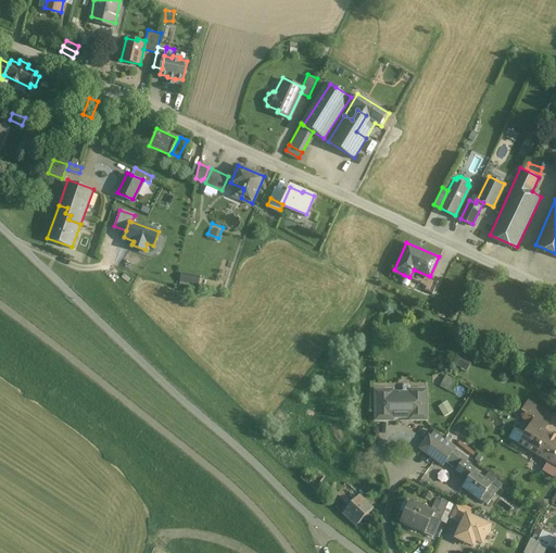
[(438,279),(430,276),(429,276),(414,269),(409,277),(411,277),(426,285),(424,288),(432,292),(438,279)]
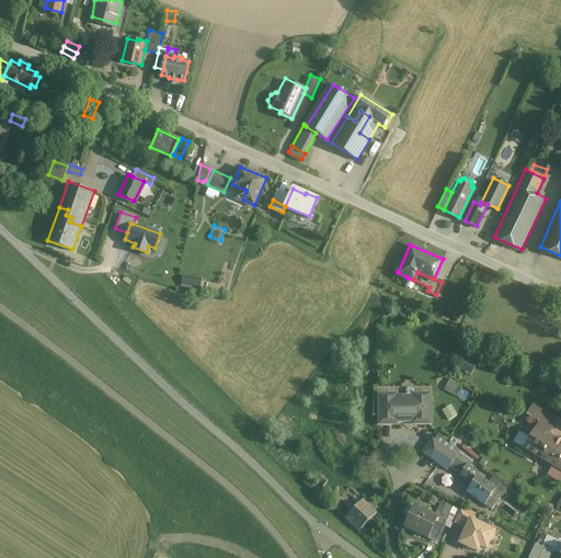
[(203,283),(203,273),(182,273),(182,283),(203,283)]
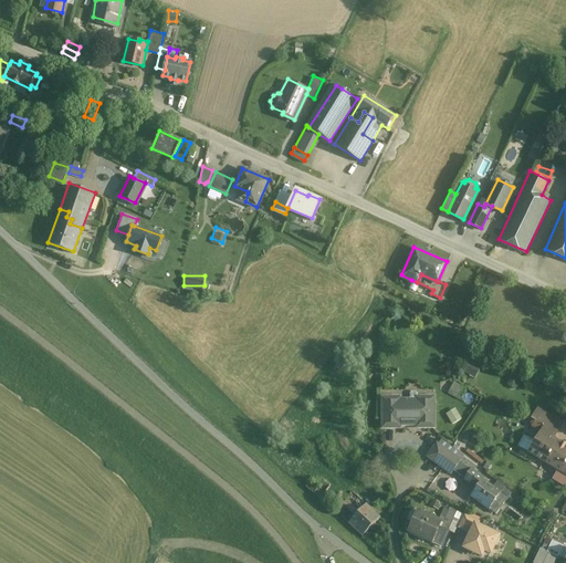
[(417,282),(411,280),(409,287),(415,289),(418,282),(417,282)]
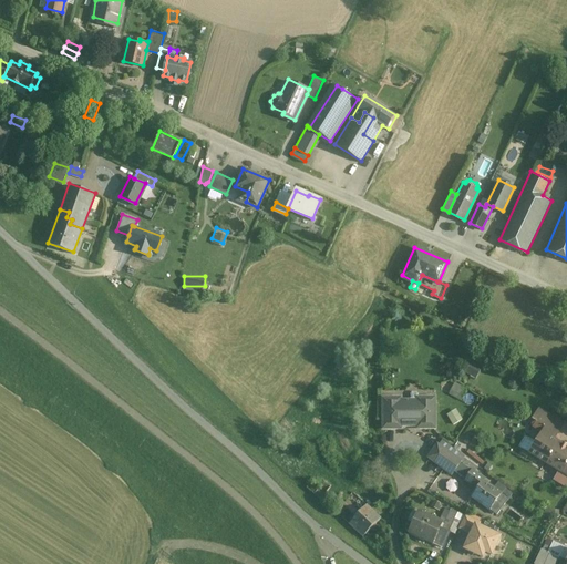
[(470,361),(465,369),(473,372),(477,366),(470,361)]
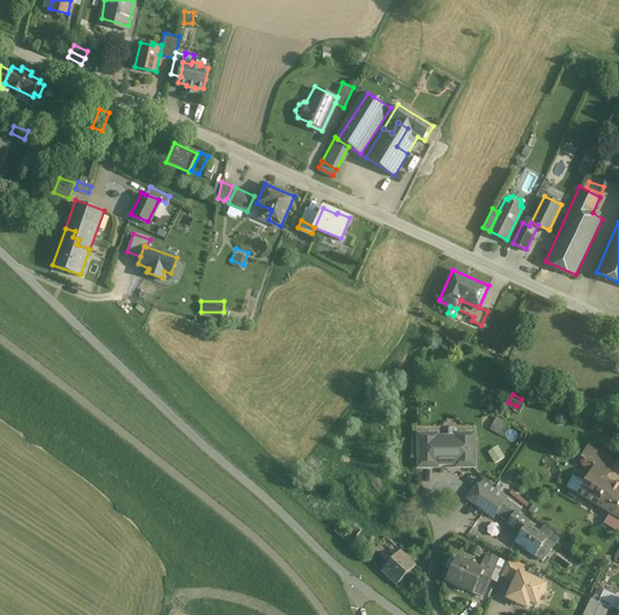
[(489,427),(503,434),(509,421),(496,413),(489,427)]
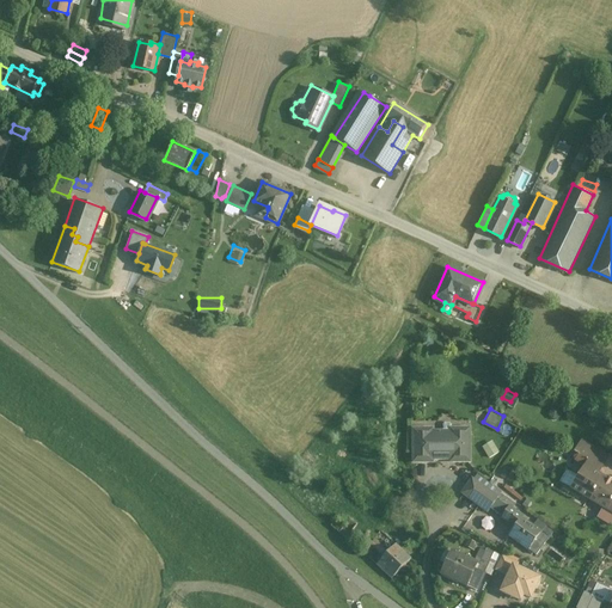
[(450,421),(445,421),(442,422),(442,429),(439,429),(439,430),(432,430),(432,428),(414,428),(414,459),(432,459),(432,455),(436,455),(438,456),(444,456),(445,455),(451,455),(451,459),(469,458),(469,427),(451,428),(451,422),(450,421)]
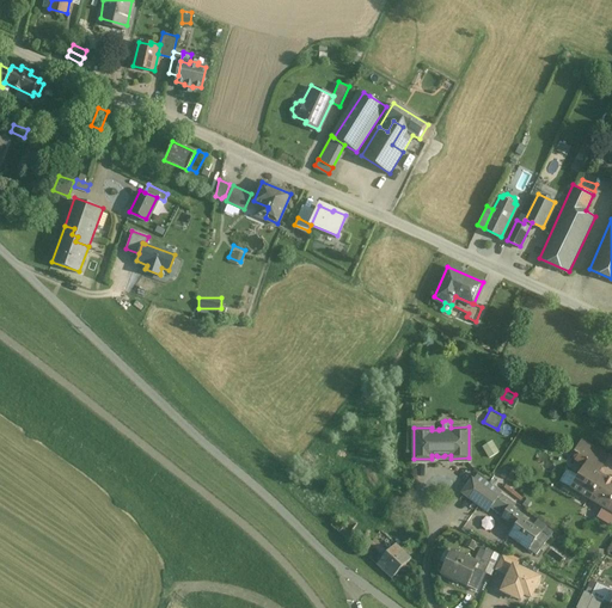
[(491,437),(481,442),(487,455),(497,449),(491,437)]
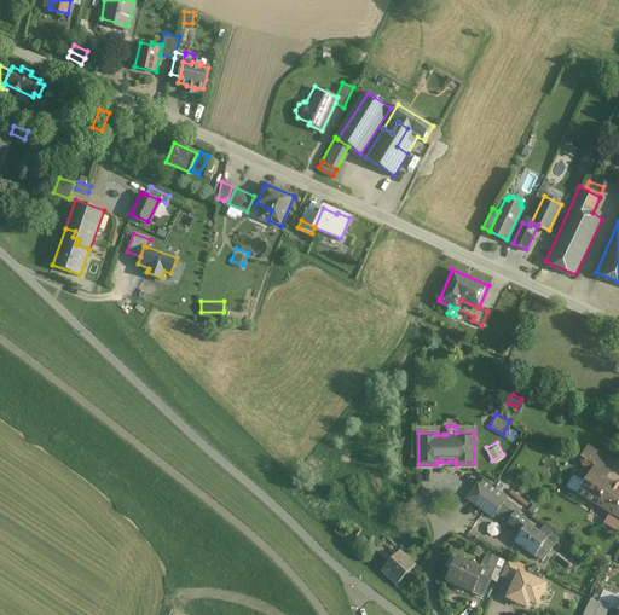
[(612,463),(585,447),(580,456),(582,456),(594,463),(595,462),(605,468),(603,469),(607,470),(612,463)]
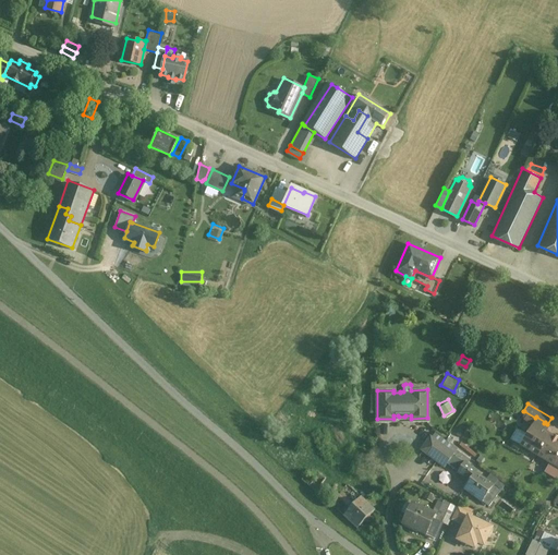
[(533,423),(520,444),(549,461),(544,470),(557,478),(557,438),(541,429),(544,423),(545,422),(536,417),(535,418),(524,411),(523,414),(523,418),(533,423)]
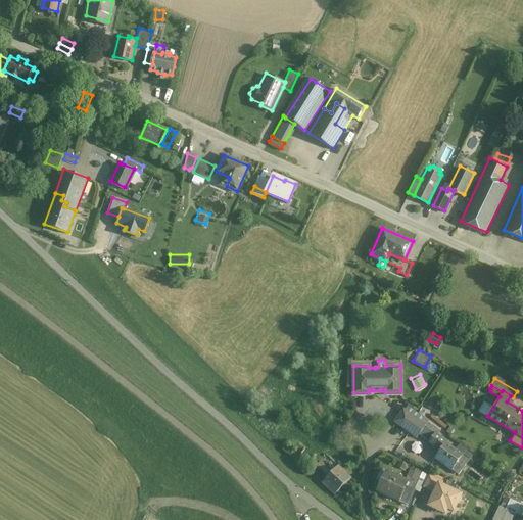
[(426,424),(403,409),(395,419),(418,435),(426,424)]
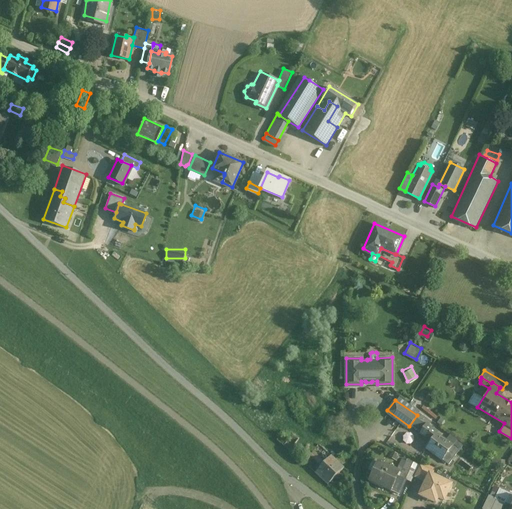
[(438,431),(426,422),(420,431),(431,439),(426,446),(442,458),(452,444),(443,437),(443,438),(436,433),(438,431)]
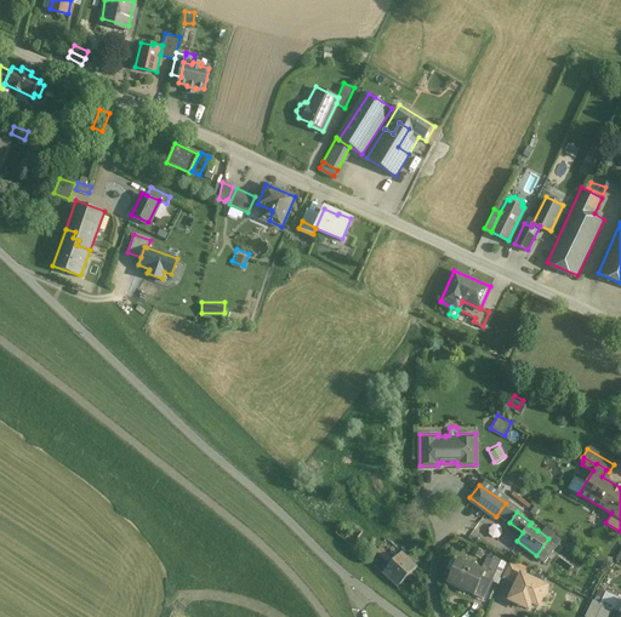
[(347,518),(336,531),(352,543),(362,530),(347,518)]
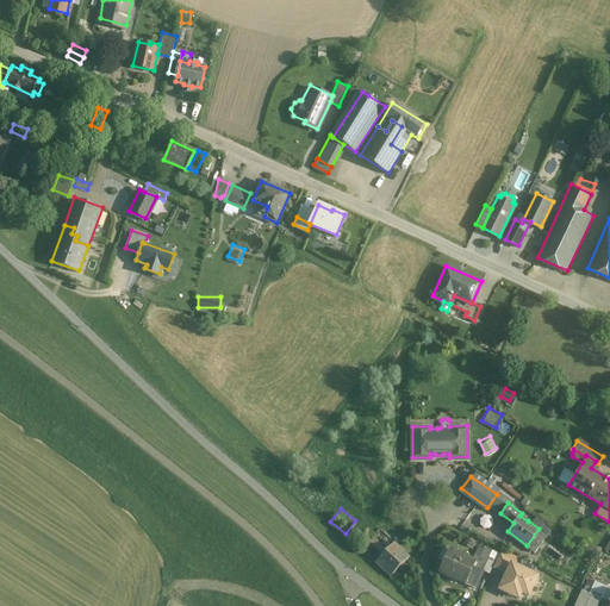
[(411,556),(394,541),(390,544),(377,560),(393,576),(411,556)]
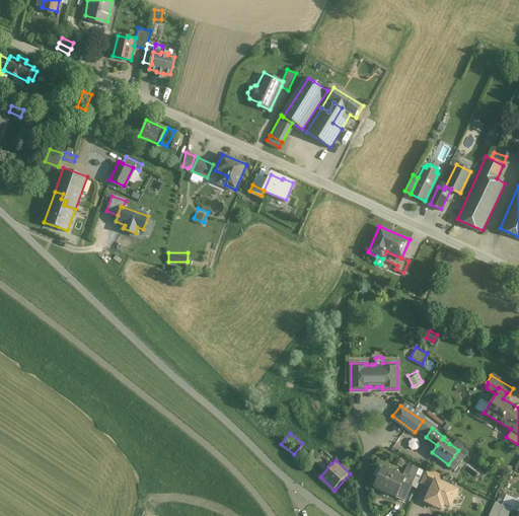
[(412,465),(404,481),(411,484),(420,466),(413,463),(412,465)]
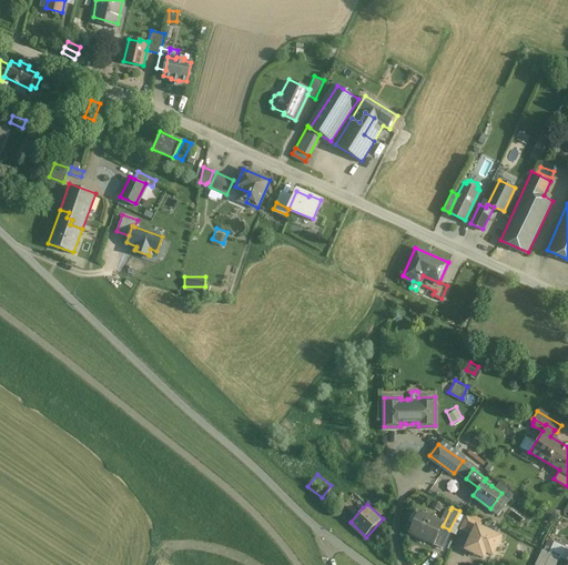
[(443,521),(434,540),(443,544),(449,530),(443,526),(450,510),(447,508),(443,520),(442,521),(443,521)]
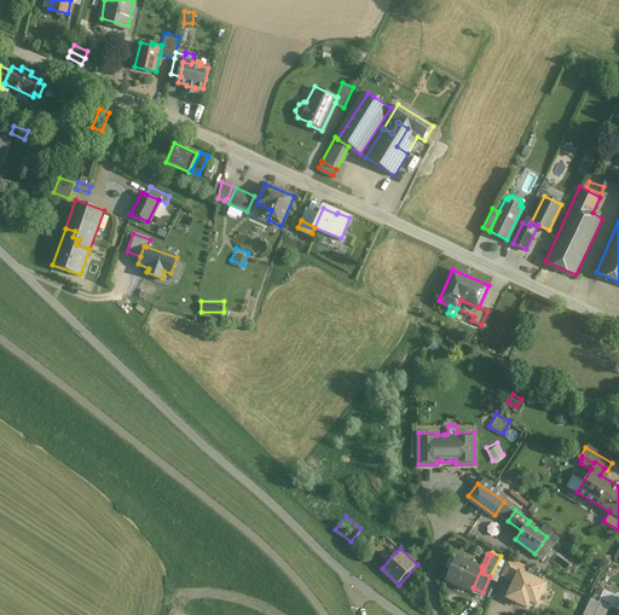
[(481,567),(457,555),(446,576),(447,578),(449,575),(463,582),(463,585),(472,589),(473,587),(482,567),(481,567)]
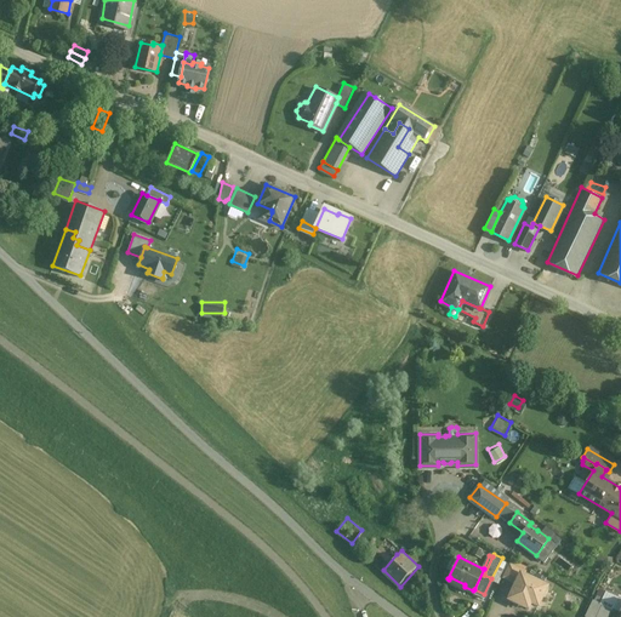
[(520,572),(523,573),(525,569),(508,561),(502,575),(517,582),(520,572)]
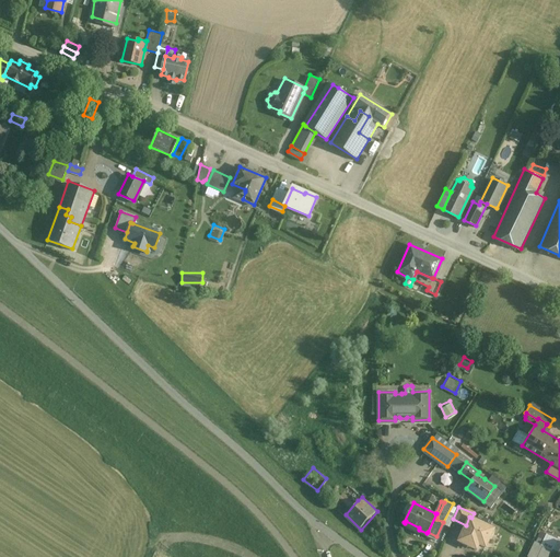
[(493,529),(471,518),(469,517),(466,525),(459,540),(476,547),(478,542),(485,545),(493,529)]
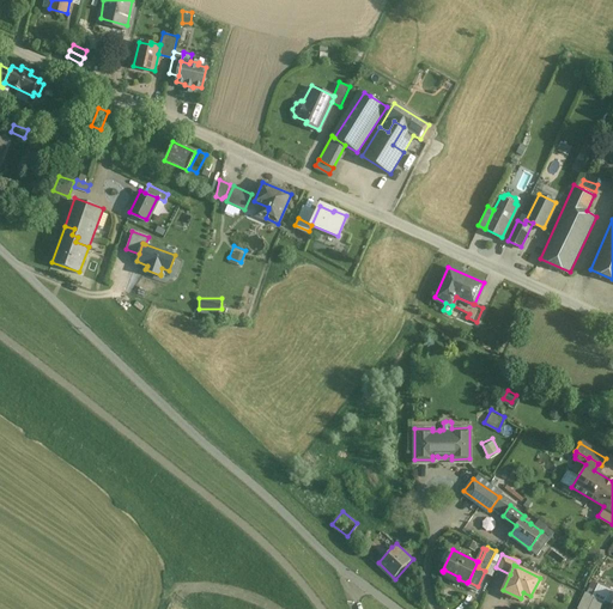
[(592,578),(586,589),(592,591),(596,582),(592,578)]
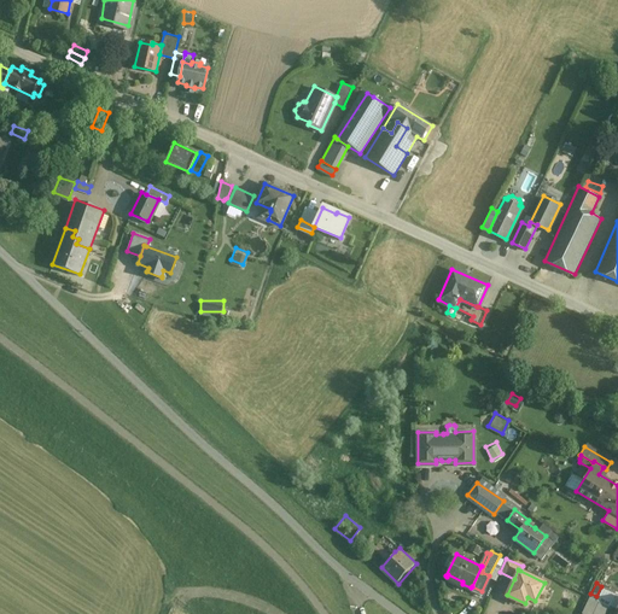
[(614,594),(602,588),(598,598),(610,603),(614,594)]
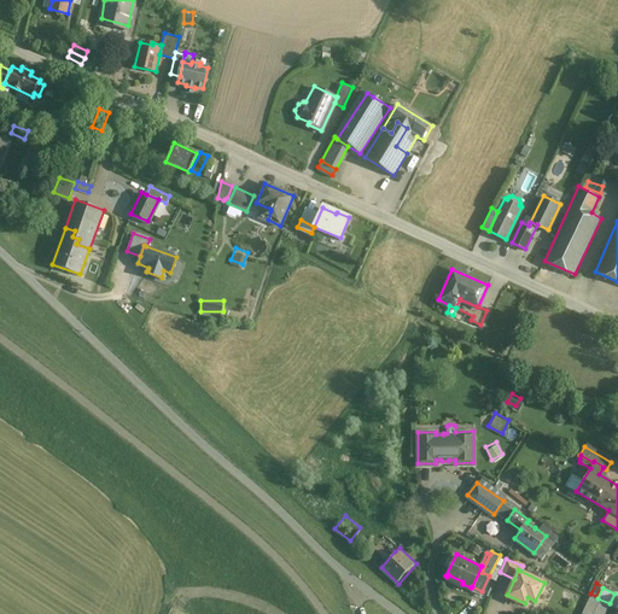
[(589,595),(582,612),(586,613),(592,613),(599,600),(589,595)]
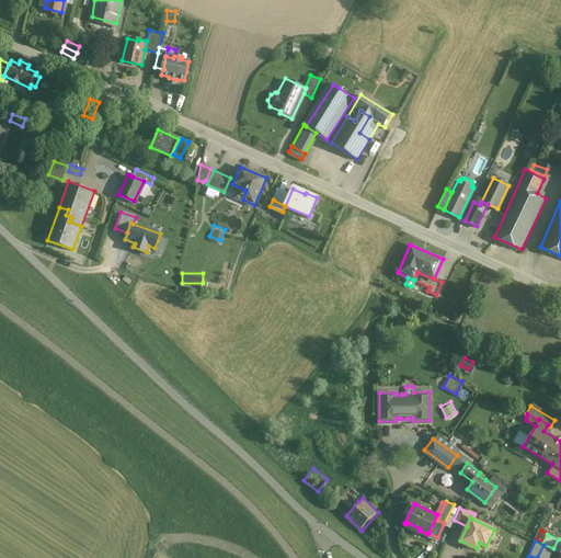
[(548,557),(553,549),(544,545),(537,557),(548,557)]
